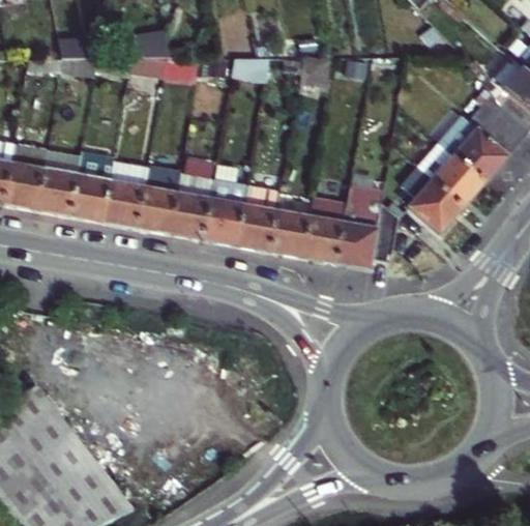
[(138,53),(164,52),(159,27),(134,31),(138,53)]
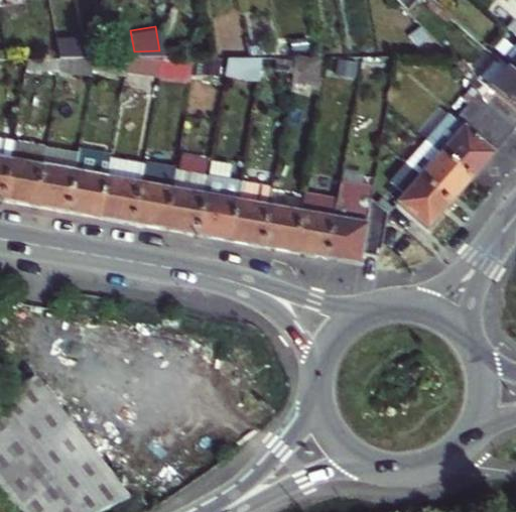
[(54,31),(57,50),(97,51),(94,32),(54,31)]
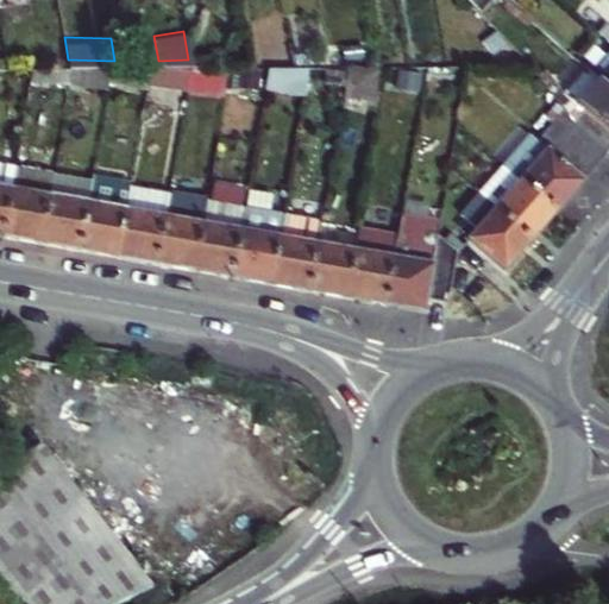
[(596,74),(606,81),(608,85),(608,46),(590,68),(596,74)]
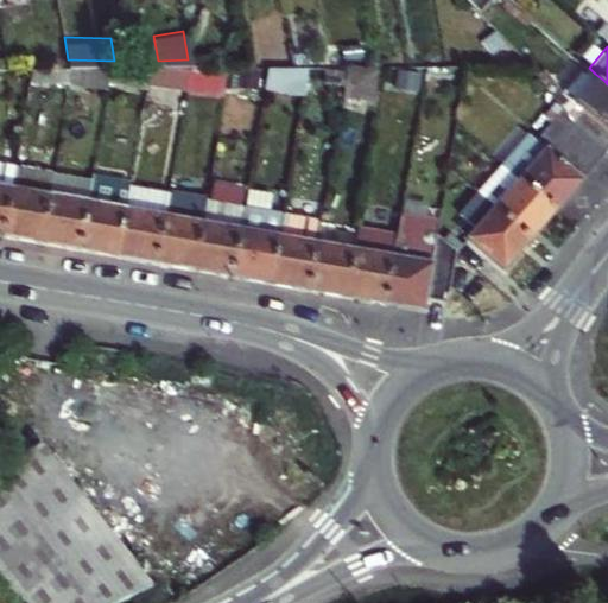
[(158,61),(151,61),(149,74),(190,81),(194,59),(188,59),(158,61)]
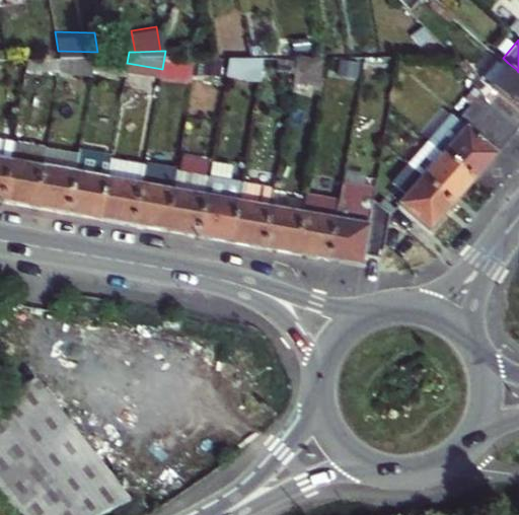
[(165,51),(162,69),(179,72),(183,52),(165,51)]
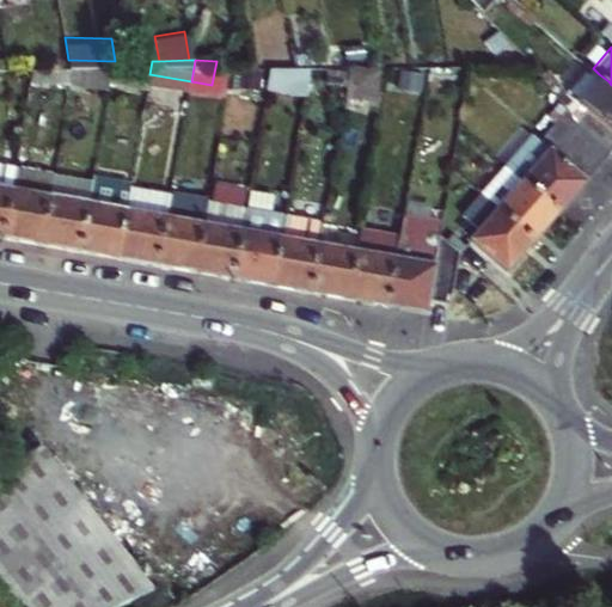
[(293,61),(276,61),(271,81),(308,90),(314,61),(293,61)]
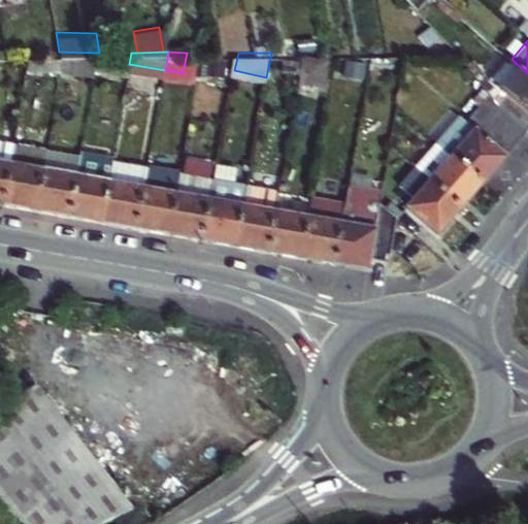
[(527,123),(527,121),(527,73),(525,70),(517,64),(490,94),(492,97),(498,104),(489,116),(514,138),(518,133),(522,129),(527,123)]
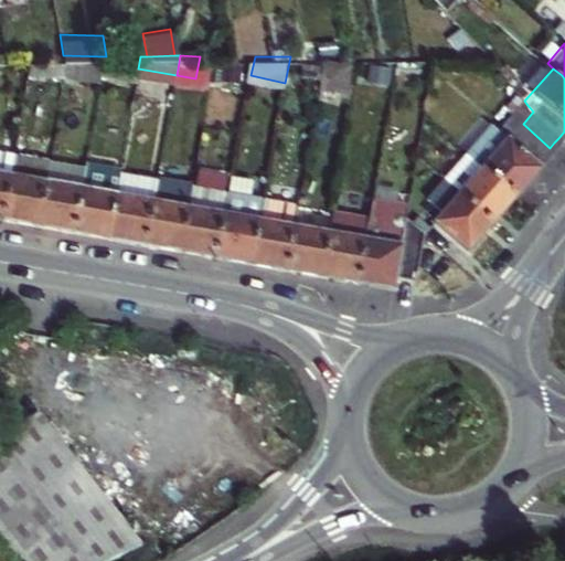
[(552,150),(550,148),(523,124),(511,137),(496,122),(470,149),(515,190),(533,171),(552,150)]
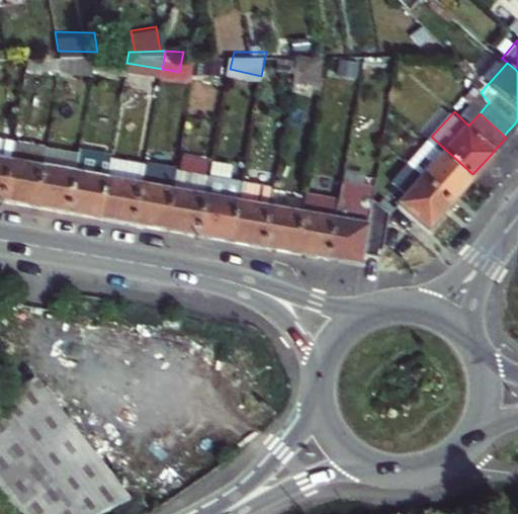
[(412,164),(424,175),(449,199),(463,184),(472,174),(431,137),(409,161),(412,164)]
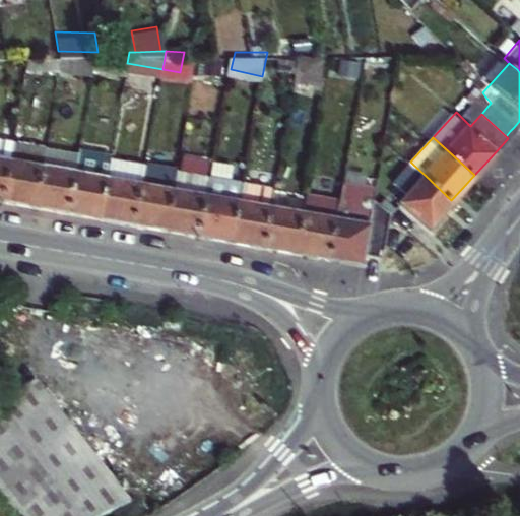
[(13,141),(0,138),(0,157),(9,159),(13,141)]
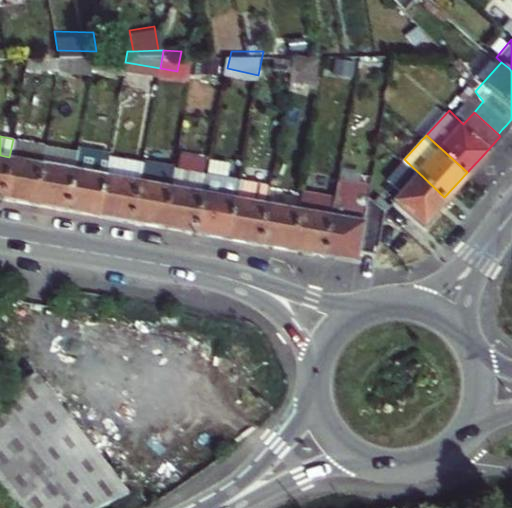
[(45,145),(13,139),(9,157),(42,163),(45,145)]
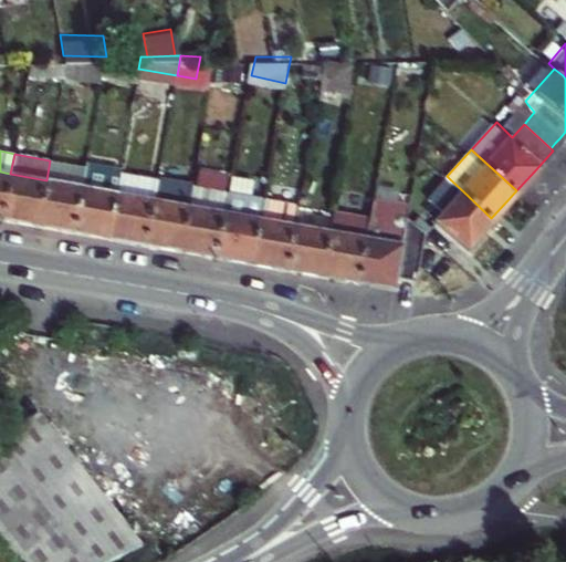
[(82,187),(85,167),(50,160),(46,180),(82,187)]
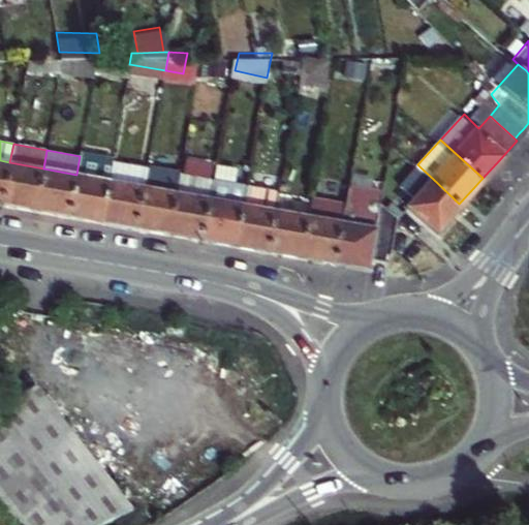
[(76,175),(69,215),(86,218),(102,220),(109,180),(113,162),(114,156),(81,150),(80,156),(76,175)]
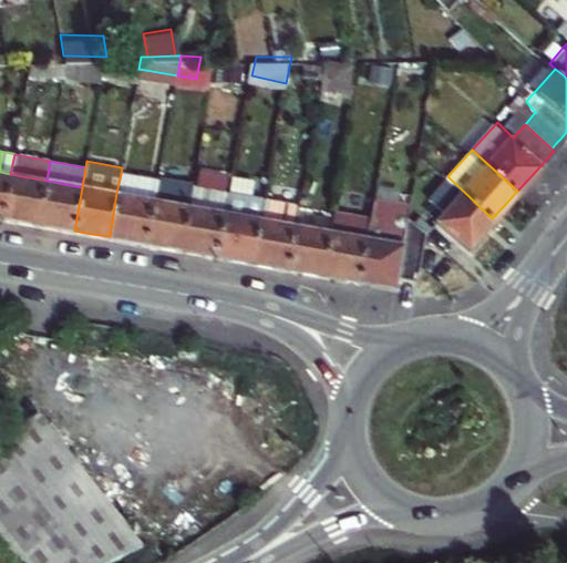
[(0,216),(3,217),(10,174),(0,172),(0,216)]
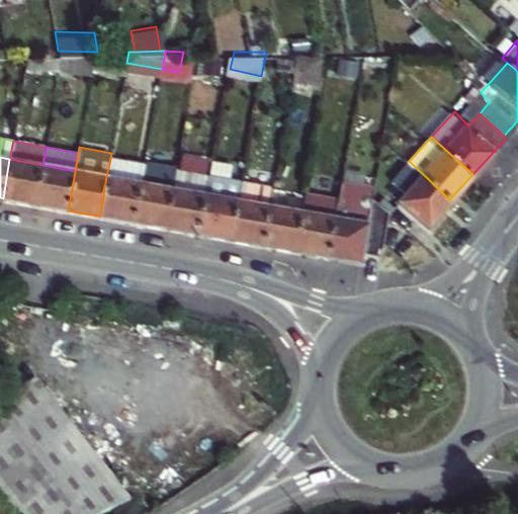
[(36,204),(42,165),(9,159),(3,198),(20,201),(36,204)]
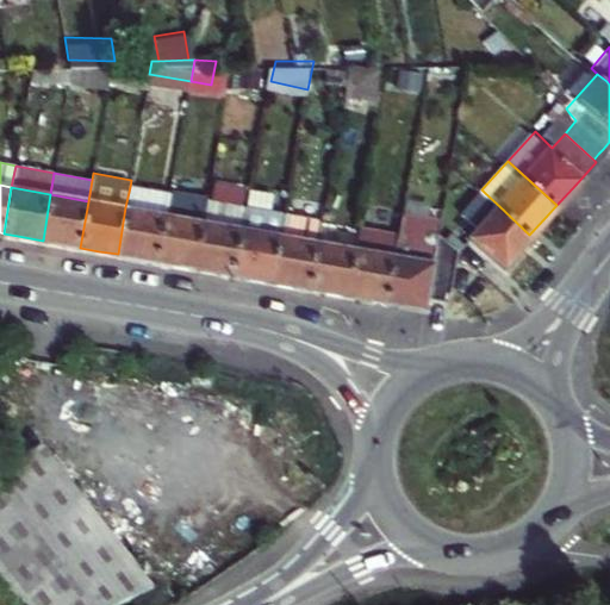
[(169,194),(130,187),(125,207),(166,214),(169,194)]
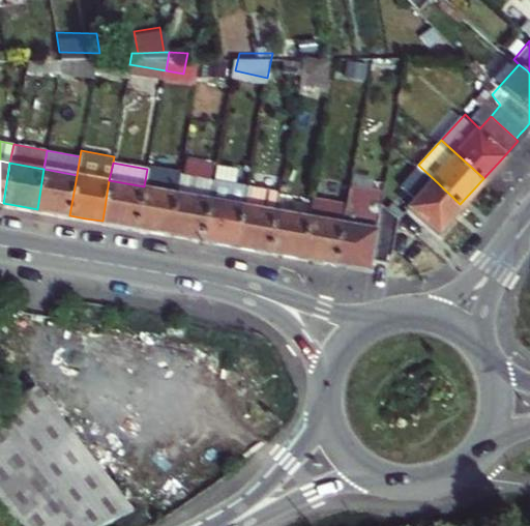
[(217,164),(214,179),(235,183),(237,168),(217,164)]
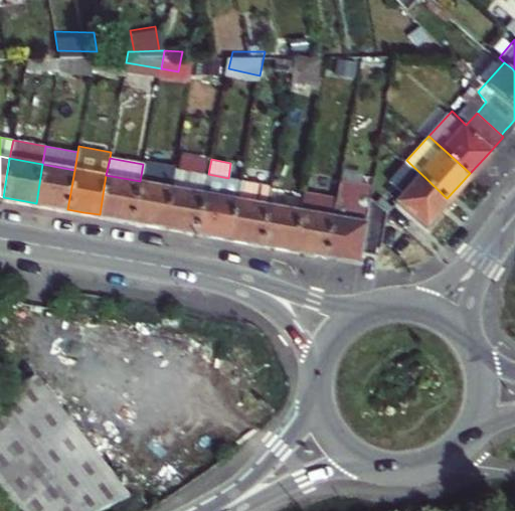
[(447,198),(421,174),(409,163),(395,179),(406,189),(399,197),(425,220),(437,209),(447,198)]
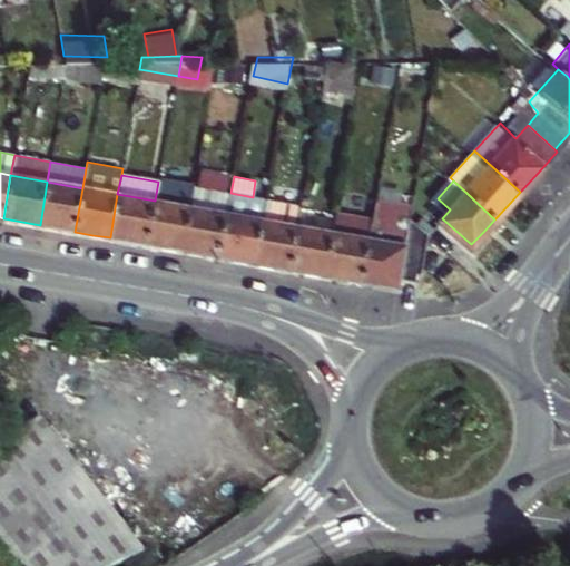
[(82,188),(47,182),(40,225),(57,228),(75,232),(82,188)]
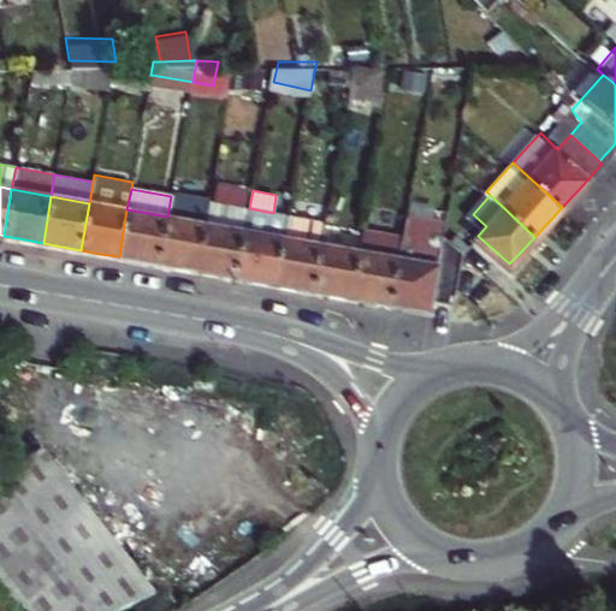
[(208,203),(171,196),(167,217),(205,224),(208,203)]
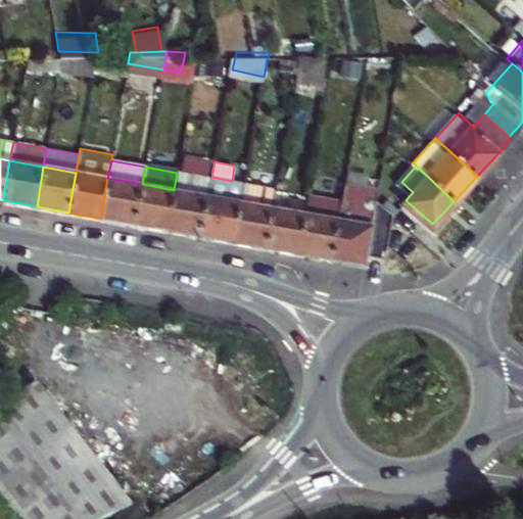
[(174,190),(165,231),(184,234),(200,237),(207,196),(211,177),(177,171),(177,173),(174,190)]
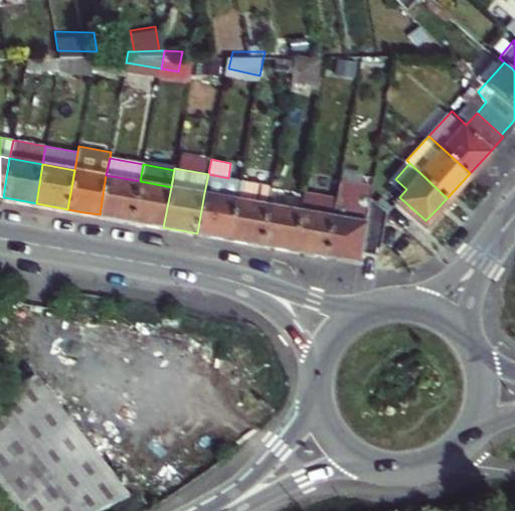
[(208,174),(204,193),(197,233),(213,236),(228,238),(236,199),(239,181),(240,180),(228,178),(208,174)]
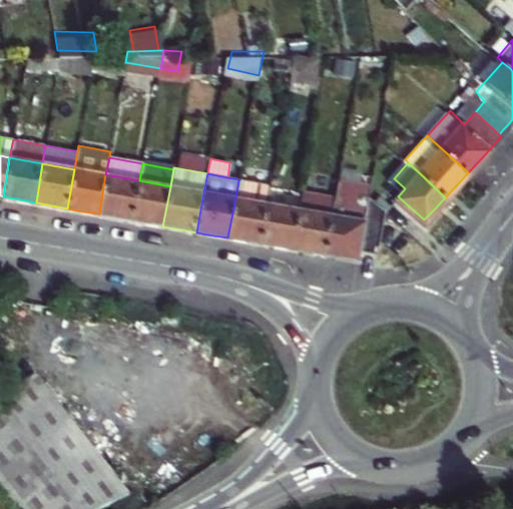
[(139,180),(105,174),(99,213),(114,216),(132,220),(139,180)]
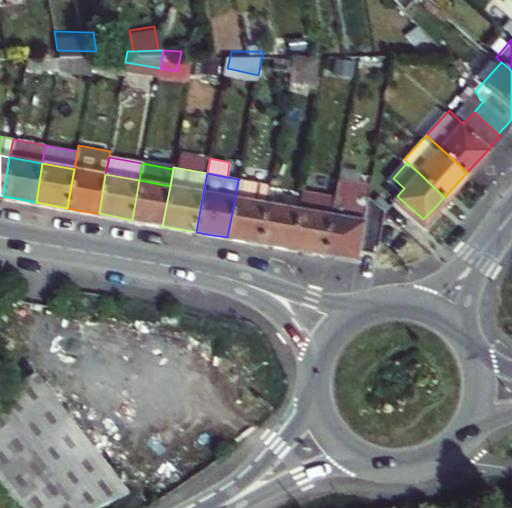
[(333,201),(330,215),(323,255),(346,259),(358,261),(360,250),(376,252),(385,211),(385,208),(369,193),(371,185),(337,179),(334,199),(333,201)]
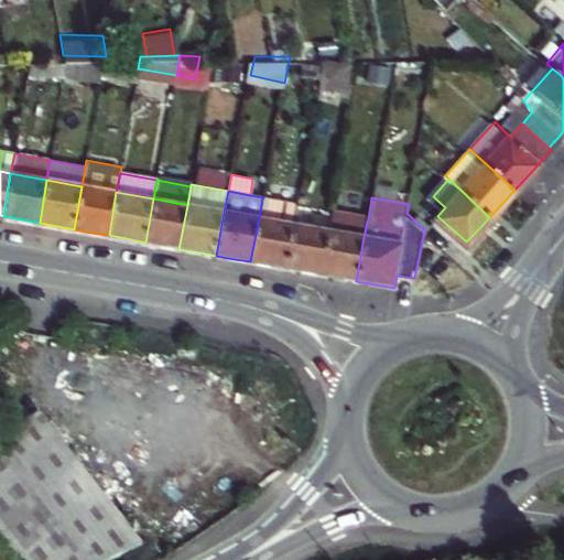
[(153,198),(145,243),(163,246),(179,249),(187,205),(153,198)]
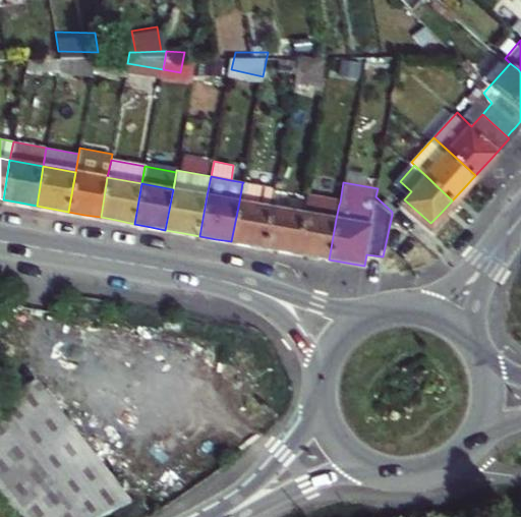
[(239,202),(231,241),(245,244),(264,247),(272,208),(276,189),(242,183),(239,202)]
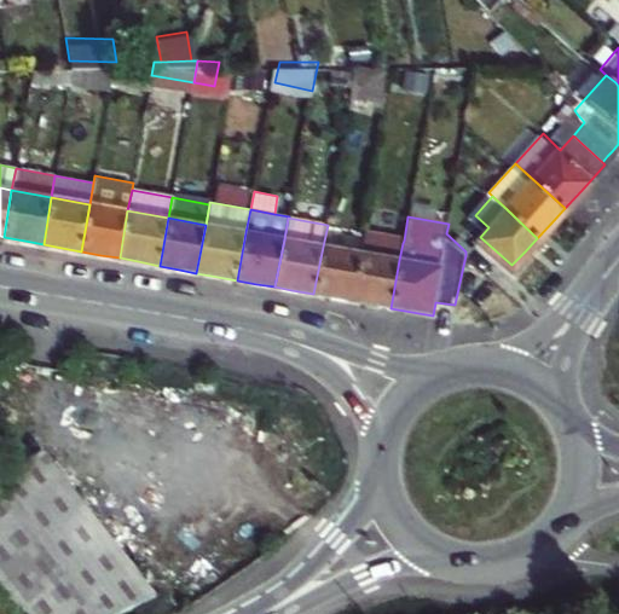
[(366,233),(362,253),(352,301),(375,306),(391,308),(399,260),(403,243),(404,241),(366,233)]
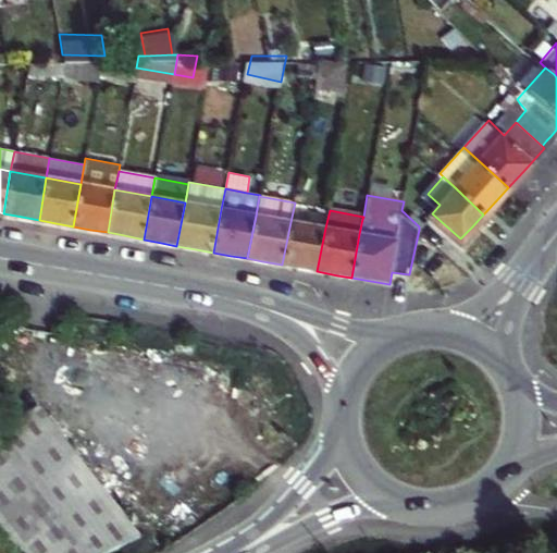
[(291,222),(282,265),(300,268),(317,271),(325,228),(291,222)]
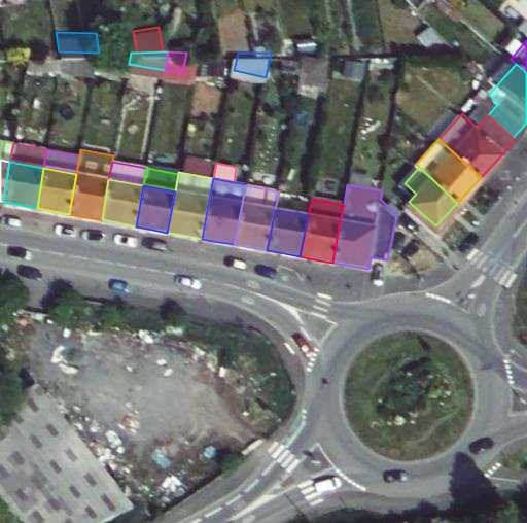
[(37,381),(0,410),(0,492),(23,522),(98,522),(134,506),(114,480),(37,381)]
